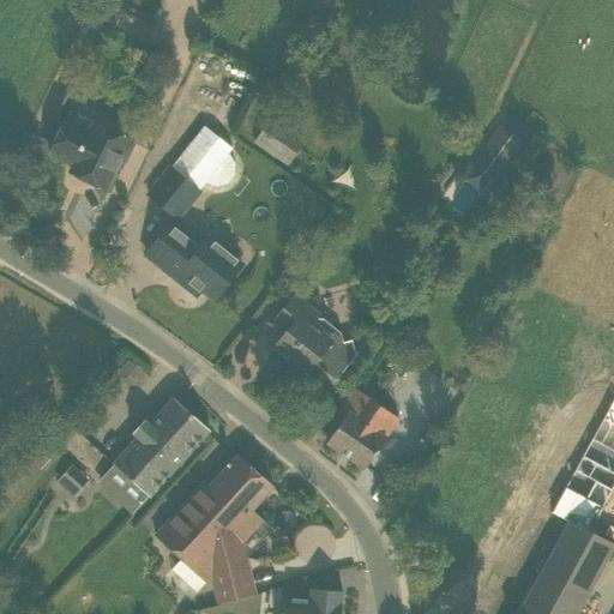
[(68,118),(50,154),(73,164),(70,172),(107,190),(121,160),(126,162),(136,143),(95,122),(88,134),(66,125),(70,119),(68,118)]
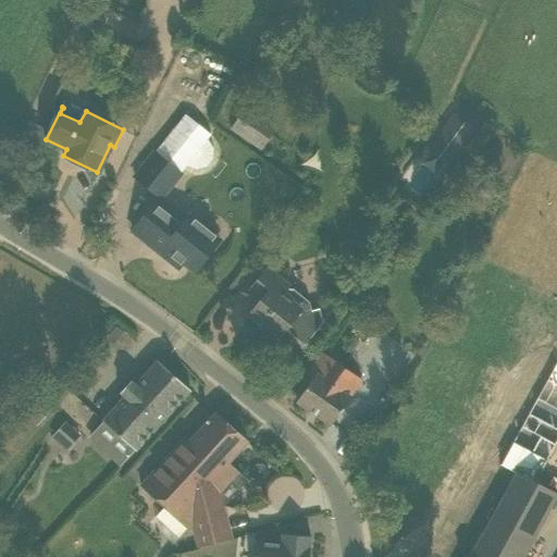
[(234,128),(261,146),(272,130),(245,112),(234,128)]
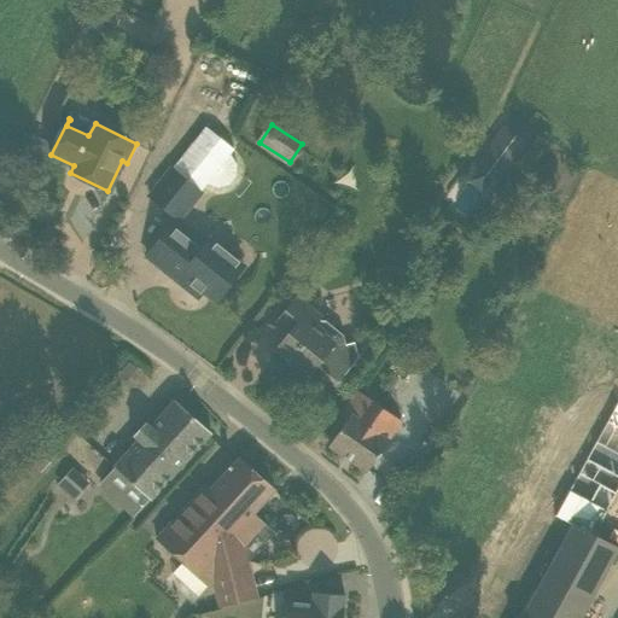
[(234,149),(205,126),(173,168),(202,191),(207,184),(219,188),(229,185),(237,176),(238,164),(231,153),(234,149)]
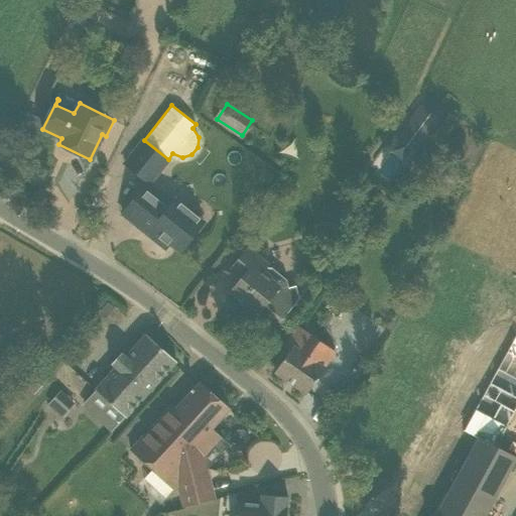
[(416,152),(417,150),(440,119),(421,105),(397,137),(416,152)]
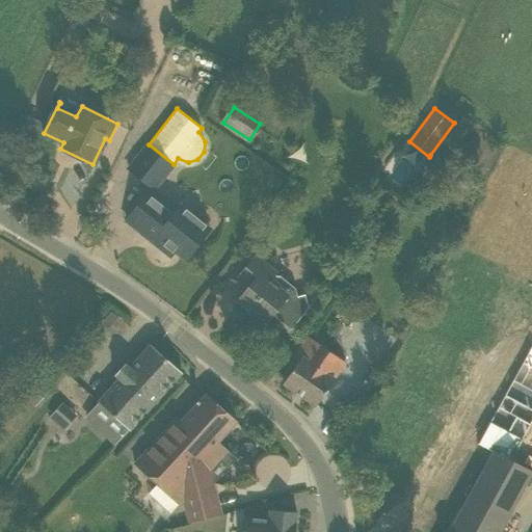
[(176,166),(174,164),(149,144),(128,169),(156,191),(176,166)]
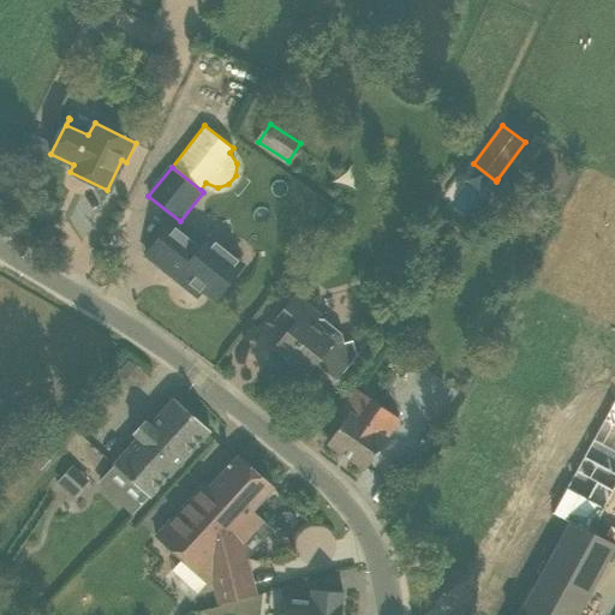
[(187,278),(215,299),(244,264),(210,237),(204,245),(174,221),(147,256),(183,284),(187,278)]
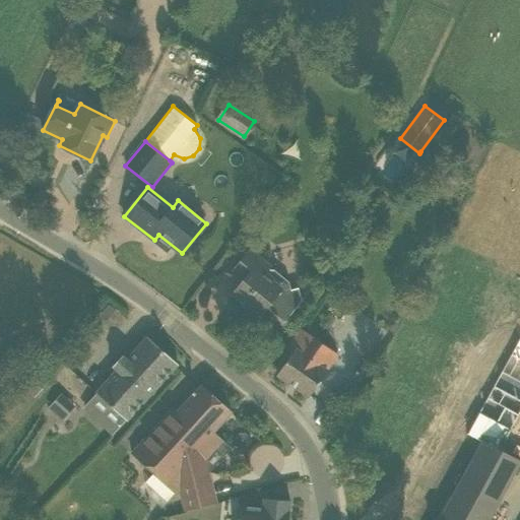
[(251,248),(232,271),(244,280),(233,294),(260,316),(266,308),(285,322),(303,301),(301,287),(286,288),(266,272),(272,264),(251,248)]
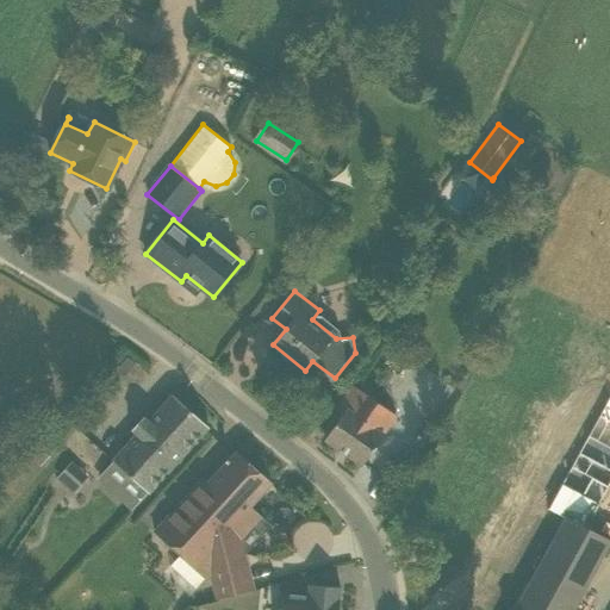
[(343,414),(340,419),(325,440),(363,465),(386,433),(383,430),(394,414),(353,386),(337,409),(343,414)]
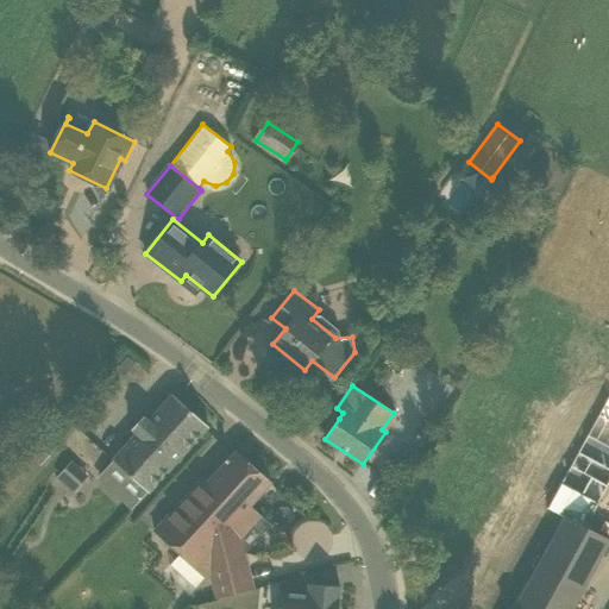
[(208,426),(173,394),(149,421),(143,415),(140,418),(142,419),(135,427),(133,426),(131,428),(138,433),(113,460),(148,491),(208,426)]
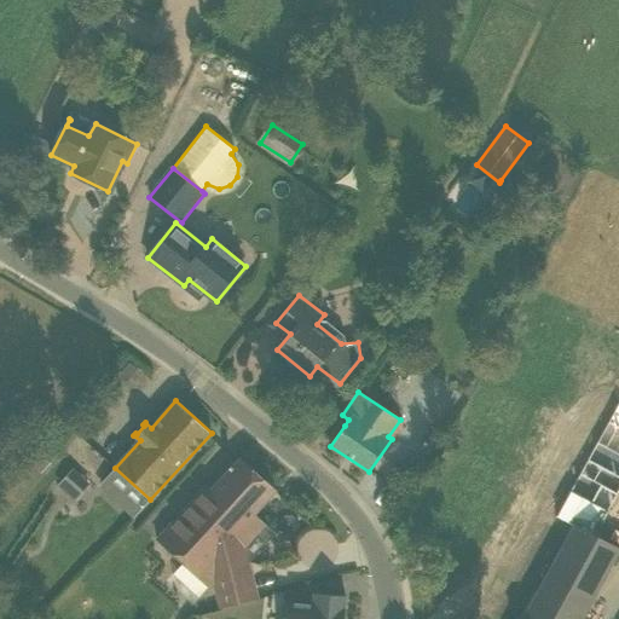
[(555,516),(573,526),(573,525),(595,537),(595,536),(618,492),(618,400),(608,417),(555,516)]
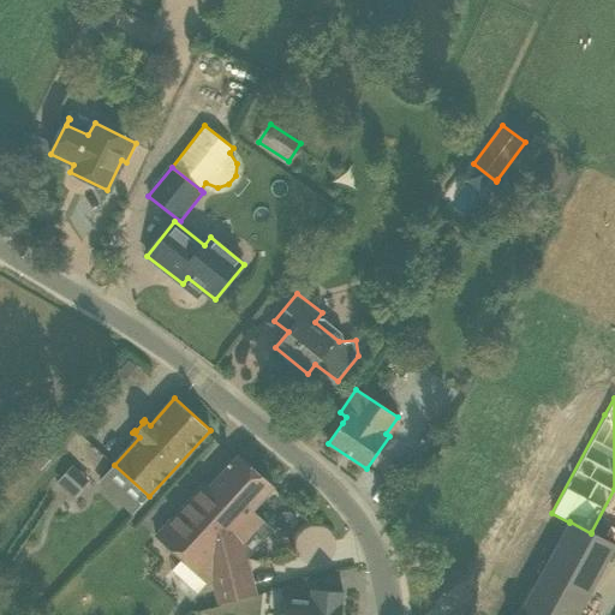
[(238,557),(260,533),(244,519),(273,488),(242,458),(237,458),(233,463),(231,460),(226,465),(228,467),(209,488),(204,483),(156,536),(212,586),(214,584),(220,605),(243,599),(256,597),(249,567),(238,557)]
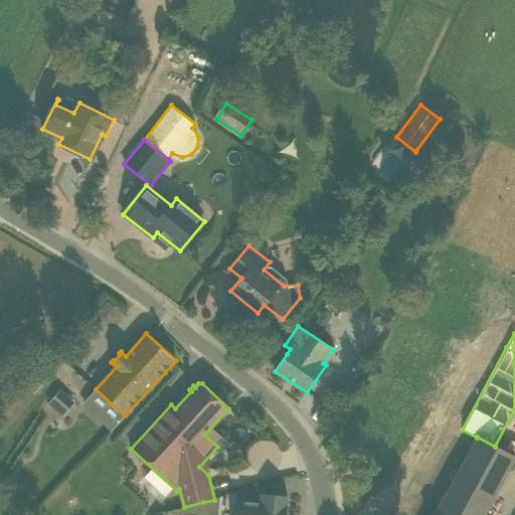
[(58,387),(47,400),(61,413),(73,400),(58,387)]
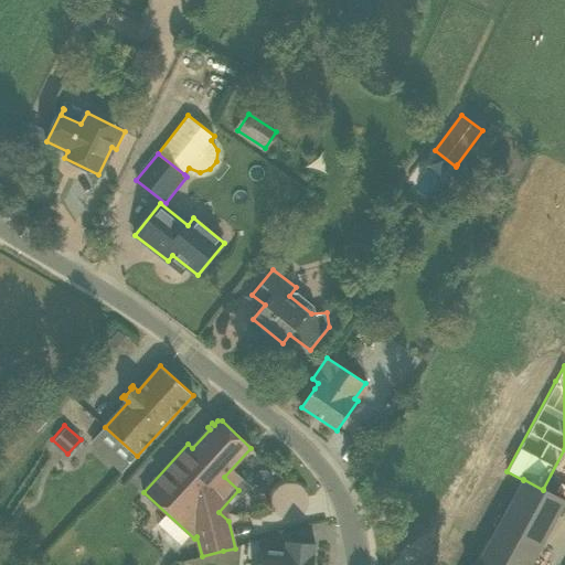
[(530,564),(564,501),(543,489),(543,490),(523,479),(523,480),(477,564),(530,564)]
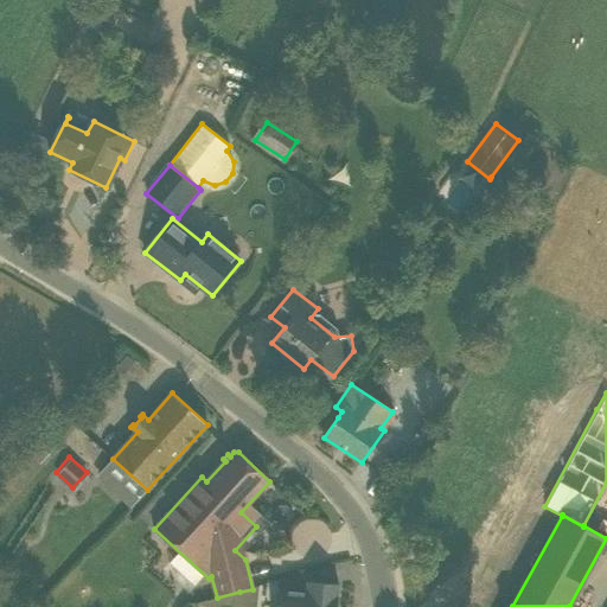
[(337,606),(338,596),(339,585),(320,582),(308,581),(308,586),(307,593),(300,593),(279,590),(278,593),(276,606),(337,606)]
